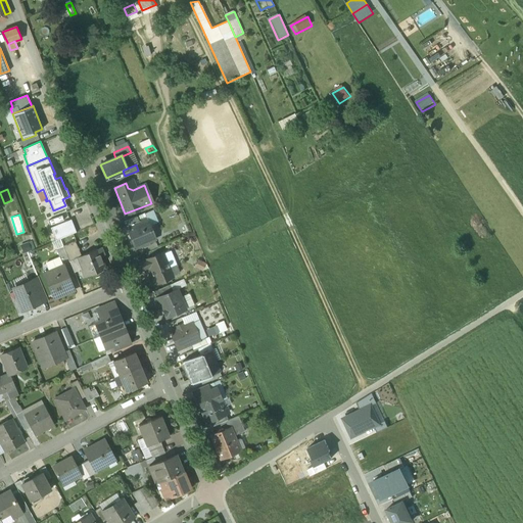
[(137,216),(124,221),(126,227),(139,222),(137,216)]
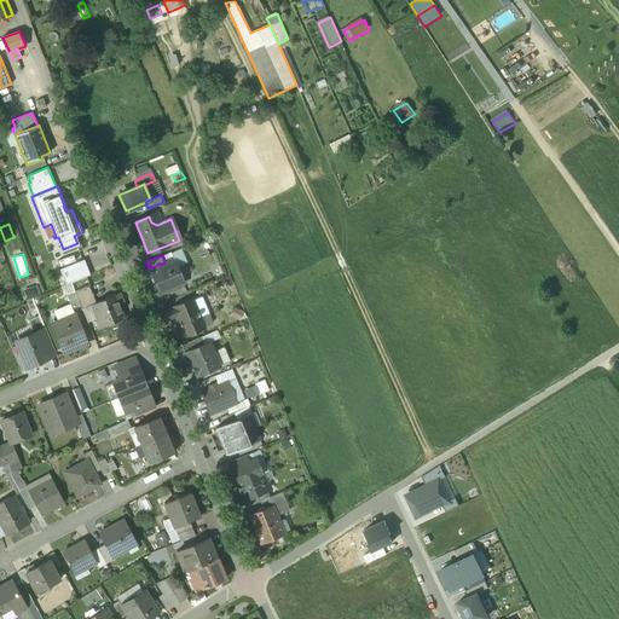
[(165,262),(149,268),(158,293),(168,289),(168,290),(175,287),(175,285),(180,283),(185,273),(181,265),(178,267),(174,258),(165,262)]
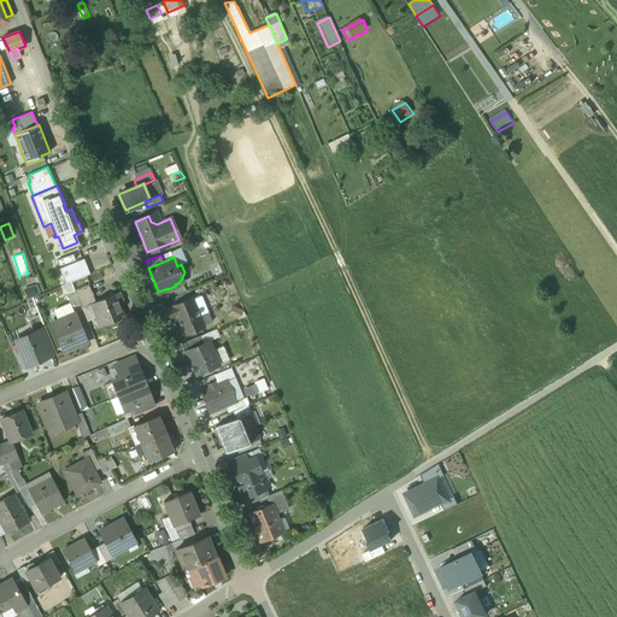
[(83,258),(59,268),(65,283),(89,274),(83,258)]
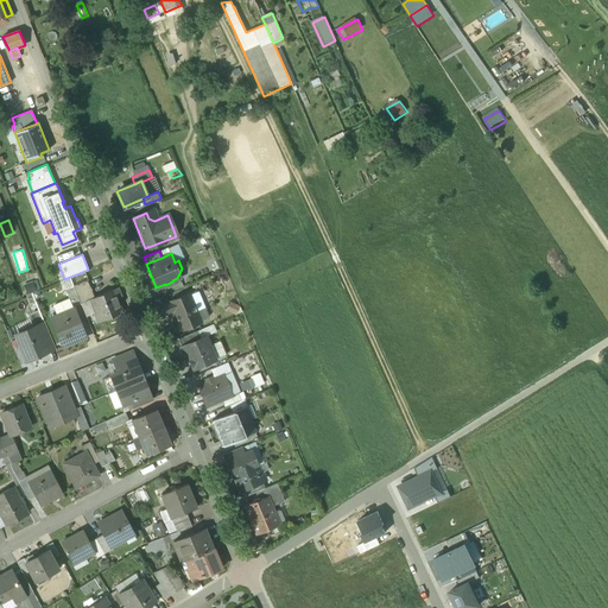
[(214,267),(206,271),(209,277),(216,273),(214,267)]
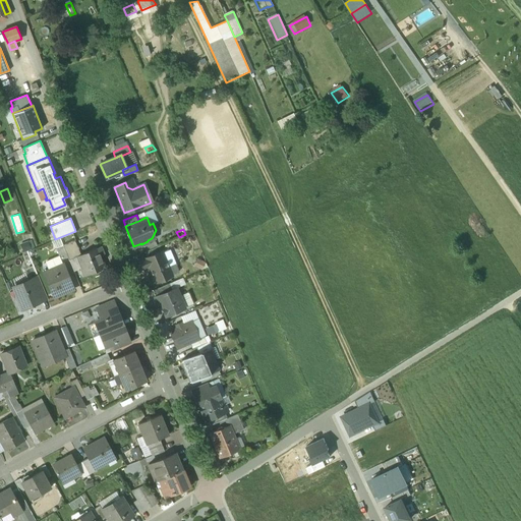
[(72,232),(60,237),(63,243),(75,238),(72,232)]
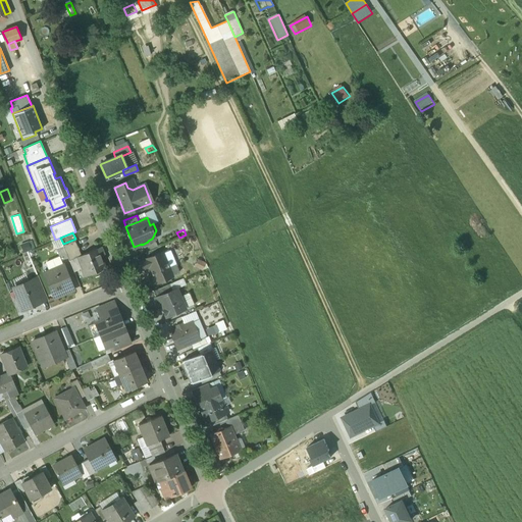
[(73,241),(63,246),(66,254),(77,249),(73,241)]
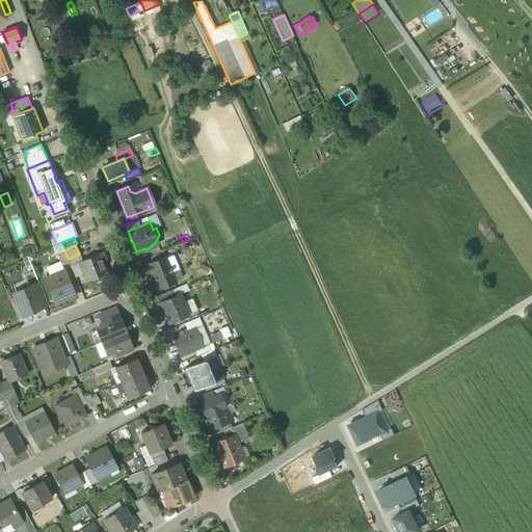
[(64,250),(57,254),(62,266),(70,263),(68,259),(64,250)]
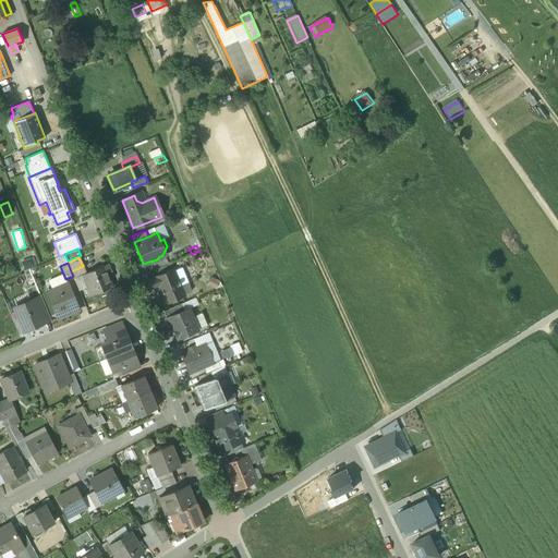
[(85,273),(84,274),(92,292),(100,288),(101,291),(112,287),(104,265),(85,273)]
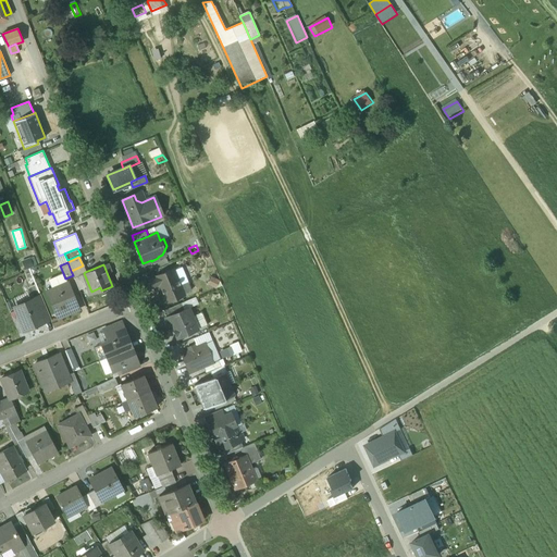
[(83,265),(71,271),(73,275),(74,279),(84,273),(85,272),(83,265)]
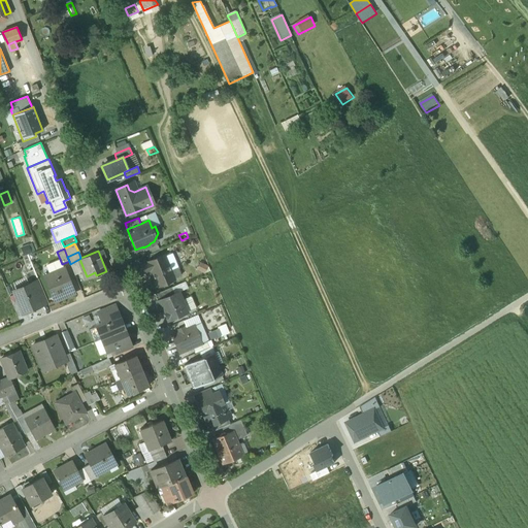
[(164,255),(156,259),(158,265),(144,271),(144,272),(151,269),(157,286),(174,278),(173,277),(170,269),(177,267),(171,253),(165,256),(164,255)]
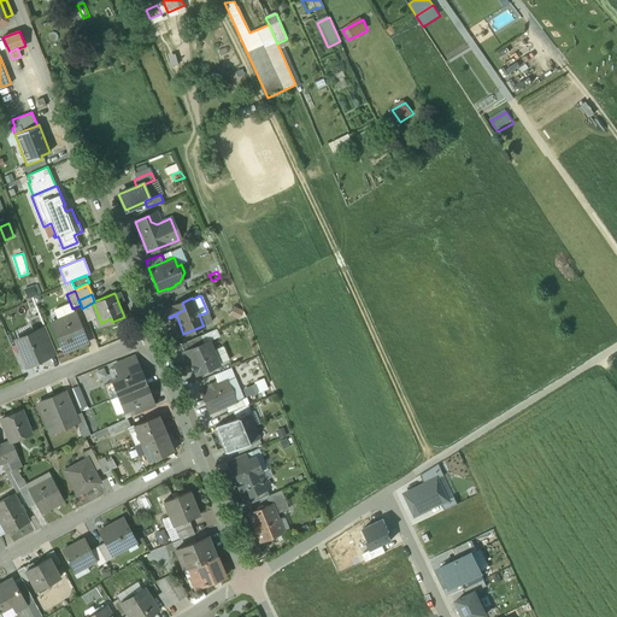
[(182,303),(165,309),(169,317),(184,310),(182,303)]
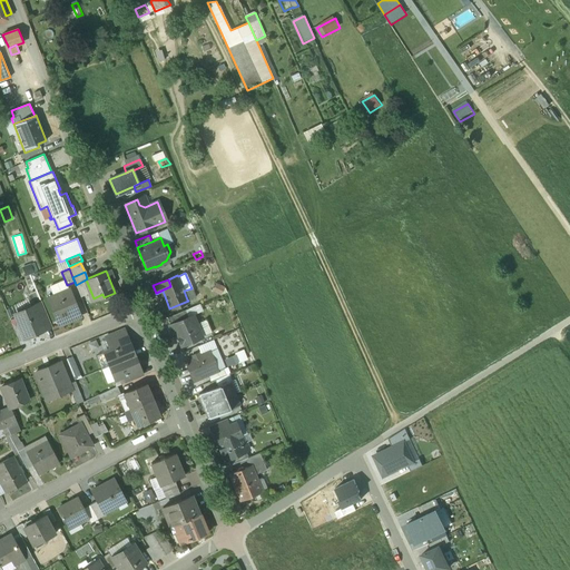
[(216,284),(213,291),(220,295),(225,287),(216,284)]
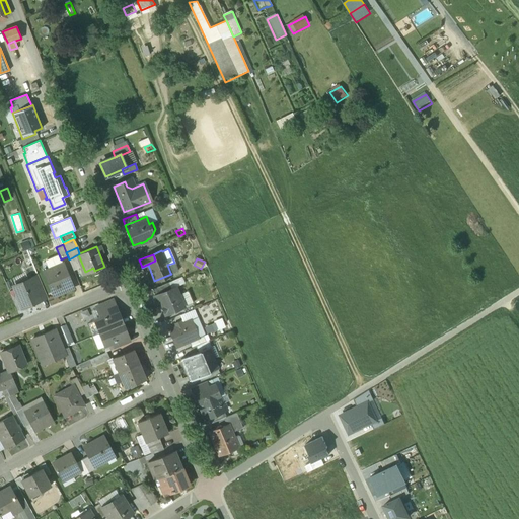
[(73,288),(62,262),(43,270),(54,296),(73,288)]
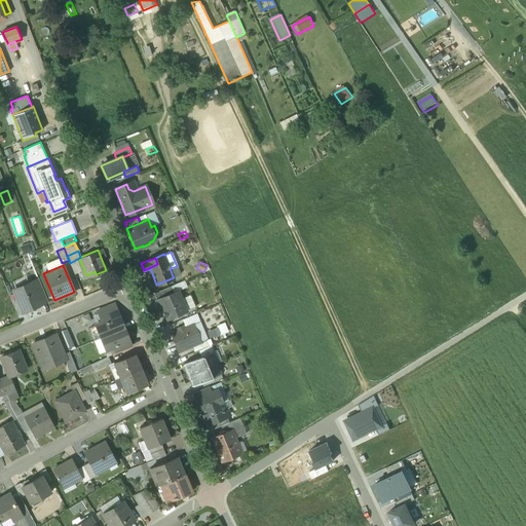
[(177,266),(170,268),(173,276),(180,273),(177,266)]
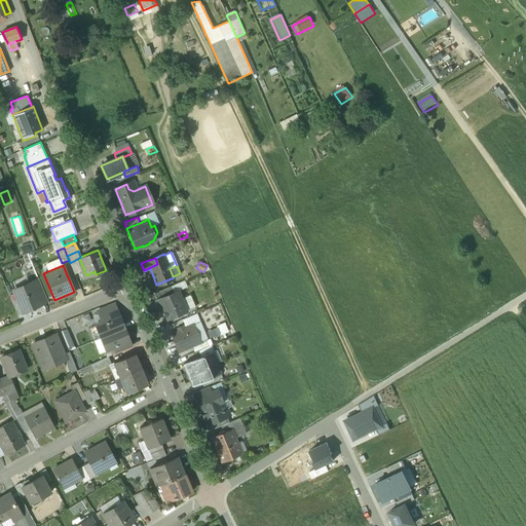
[(39,279),(30,284),(33,291),(35,291),(41,304),(48,301),(39,279)]
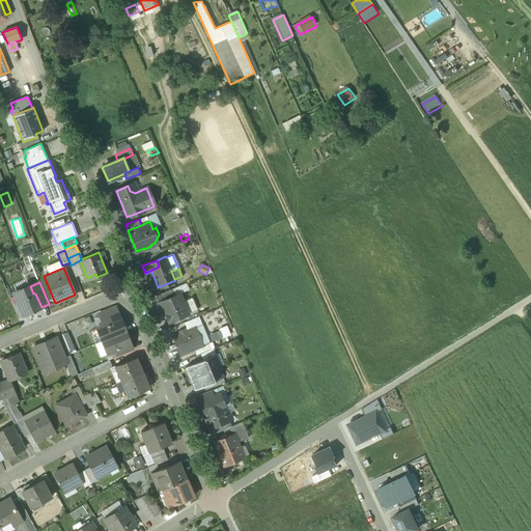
[(30,286),(14,294),(23,314),(33,310),(32,308),(39,305),(40,307),(42,307),(35,294),(33,294),(30,286)]
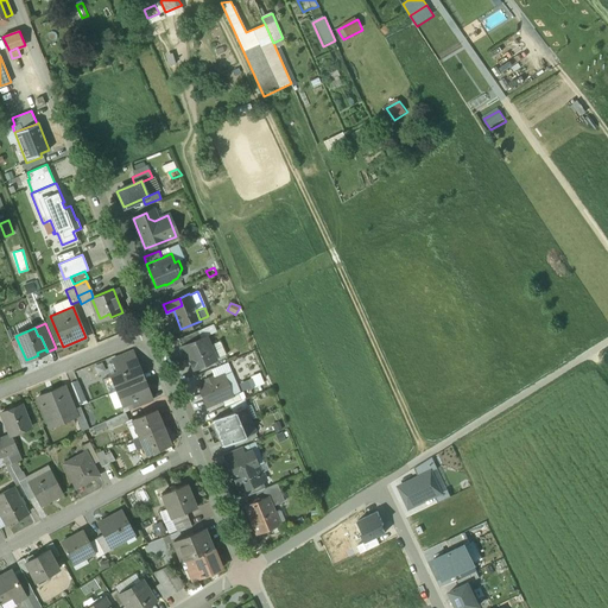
[(197,330),(178,339),(181,346),(201,337),(197,330)]
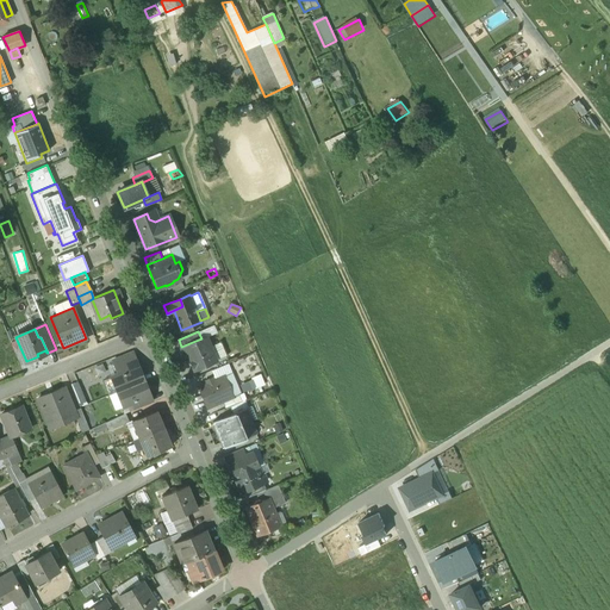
[(181,347),(185,355),(188,358),(193,369),(216,360),(206,336),(201,338),(181,347)]
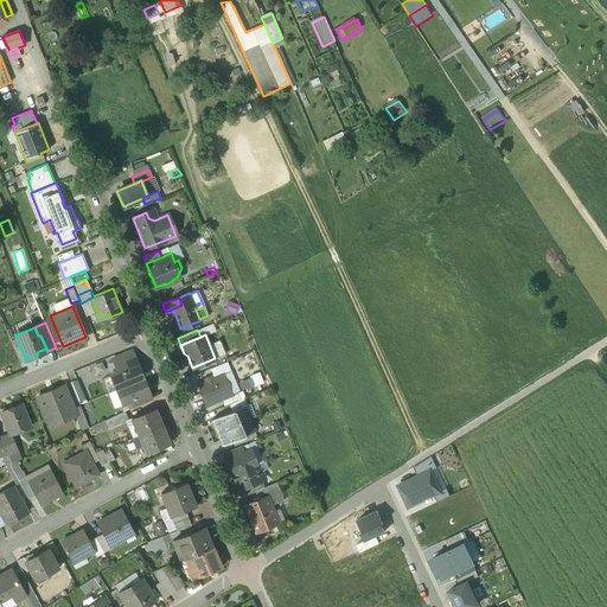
[(131,351),(114,358),(117,368),(119,371),(136,364),(131,351)]
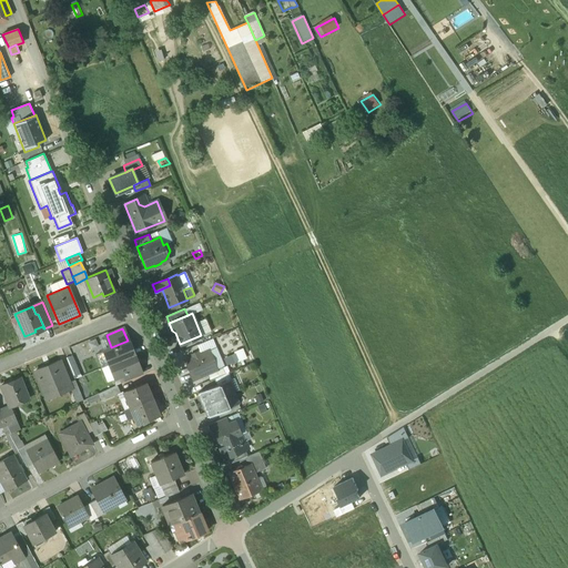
[(206,340),(196,344),(200,351),(209,347),(206,340)]
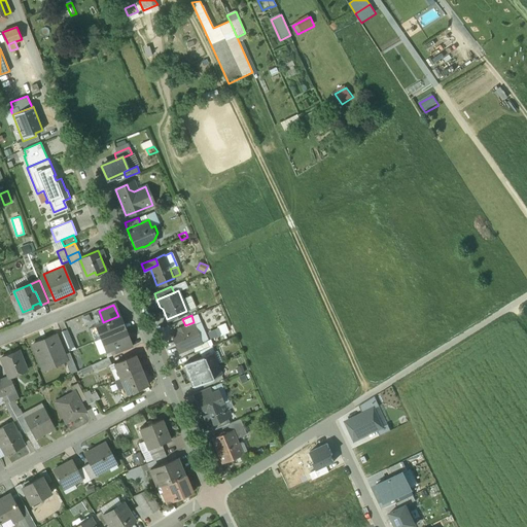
[(103,322),(96,325),(101,338),(124,328),(118,316),(103,322)]
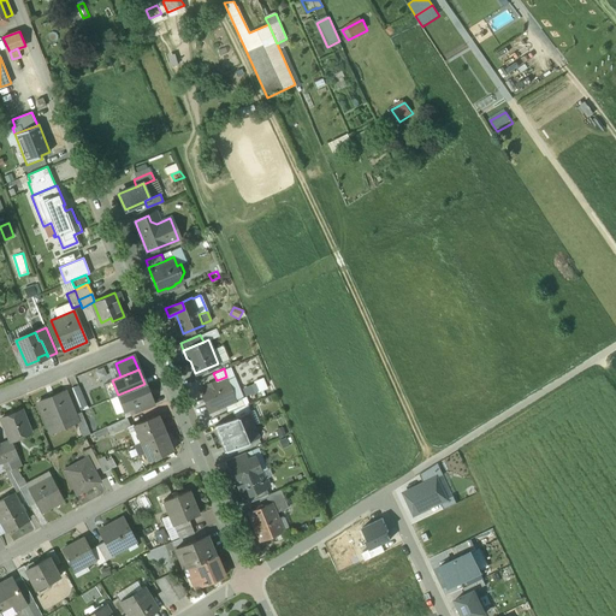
[(259,390),(267,386),(262,377),(254,380),(259,390)]
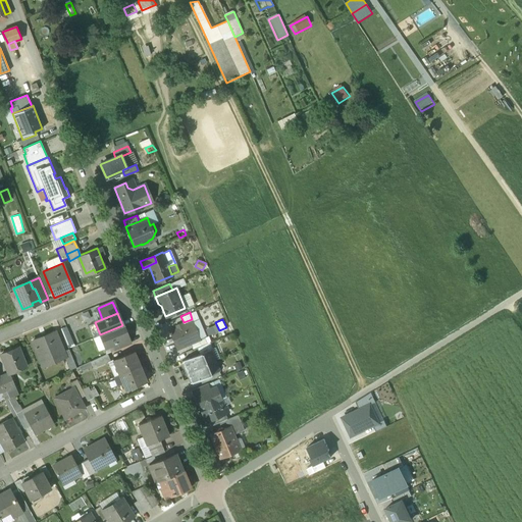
[(92,337),(100,334),(95,322),(87,325),(92,337)]
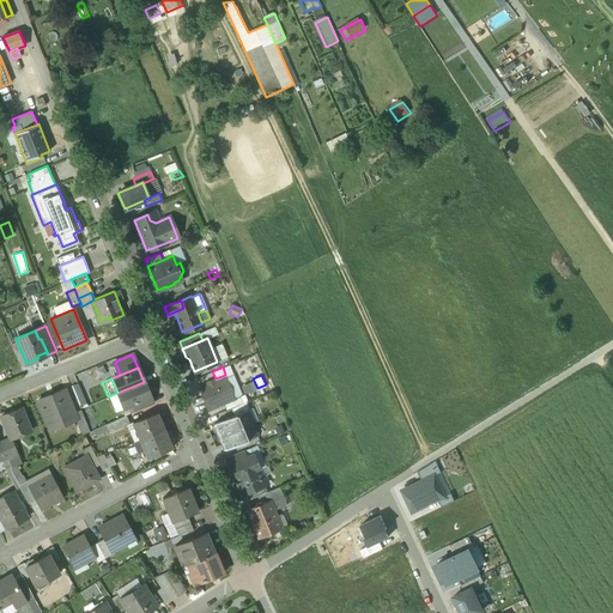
[(223,378),(200,388),(208,408),(223,402),(234,398),(230,389),(229,389),(223,378)]
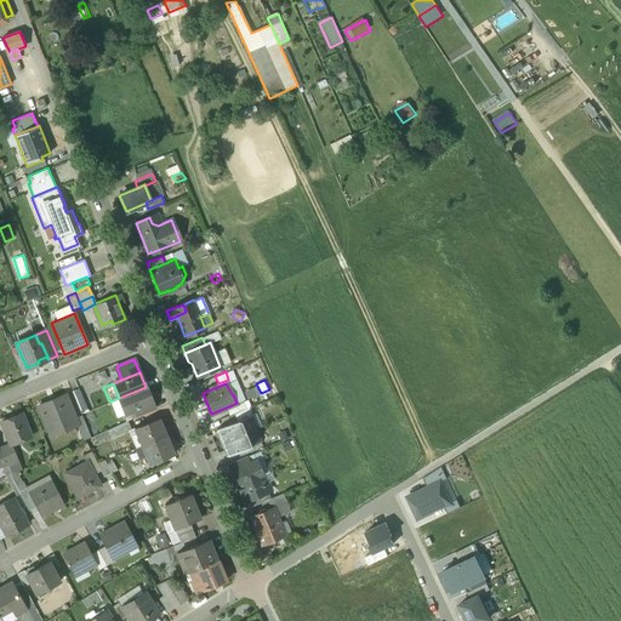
[(146,387),(119,398),(125,412),(135,409),(152,403),(152,402),(146,387)]
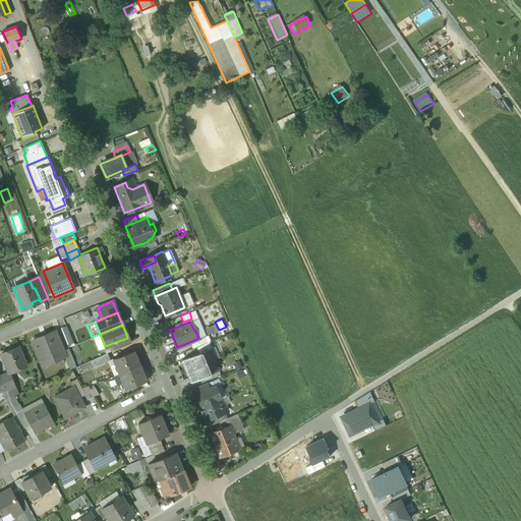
[(73,345),(65,326),(60,328),(68,347),(73,345)]
